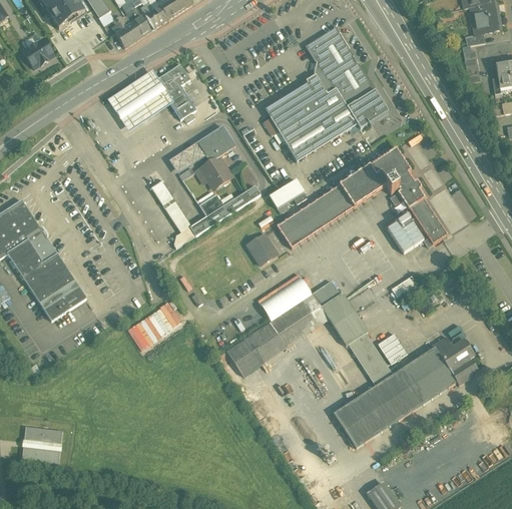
[(84,11),(77,0),(40,0),(58,28),(84,11)]
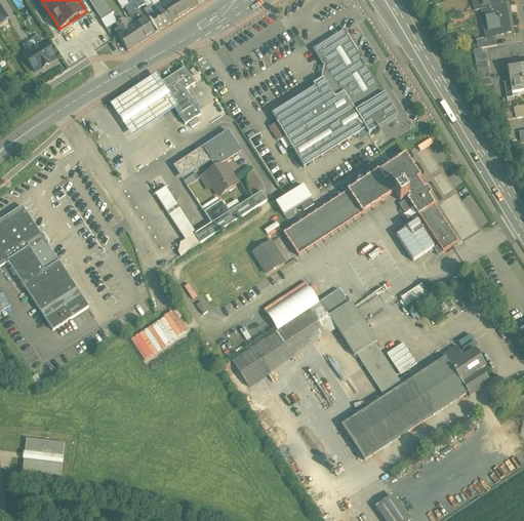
[(112,10),(106,0),(89,0),(101,17),(112,10)]
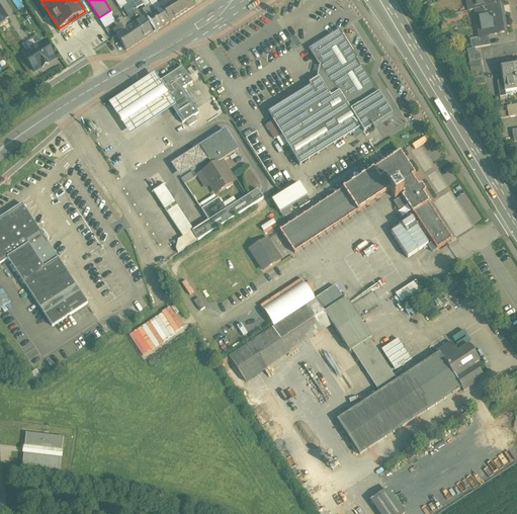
[(127,0),(128,1),(122,4),(128,13),(127,13),(131,19),(130,20),(131,23),(143,15),(136,5),(135,3),(133,0),(127,0)]
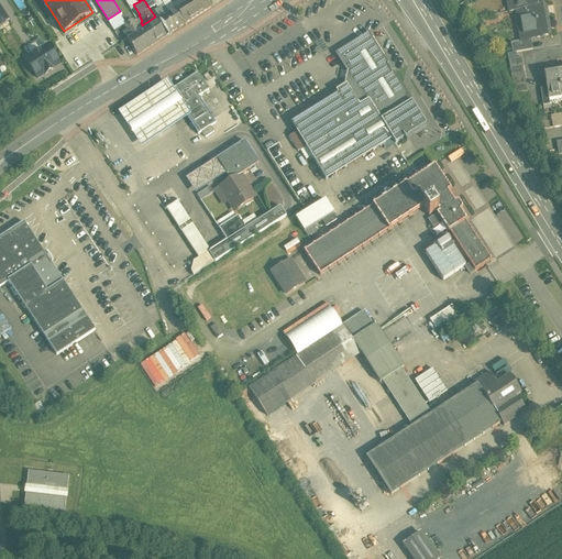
[(182,0),(174,6),(184,21),(210,3),(209,1),(210,0),(182,0)]
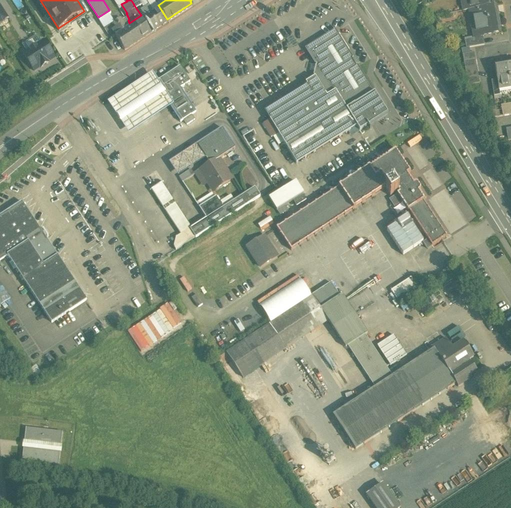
[(461,0),(462,8),(468,7),(490,3),(490,0),(461,0)]
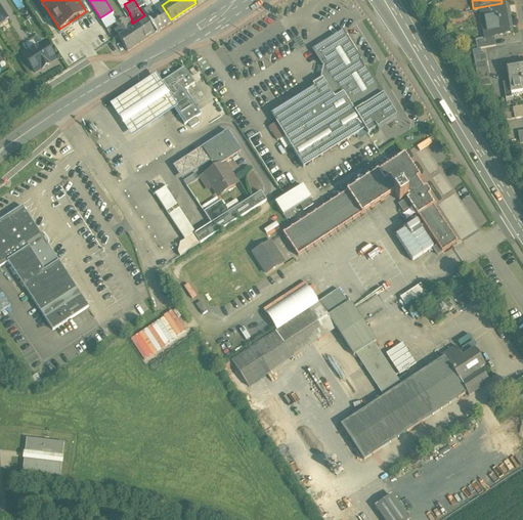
[(161,4),(157,7),(153,1),(143,7),(157,29),(171,19),(162,5),(161,4)]
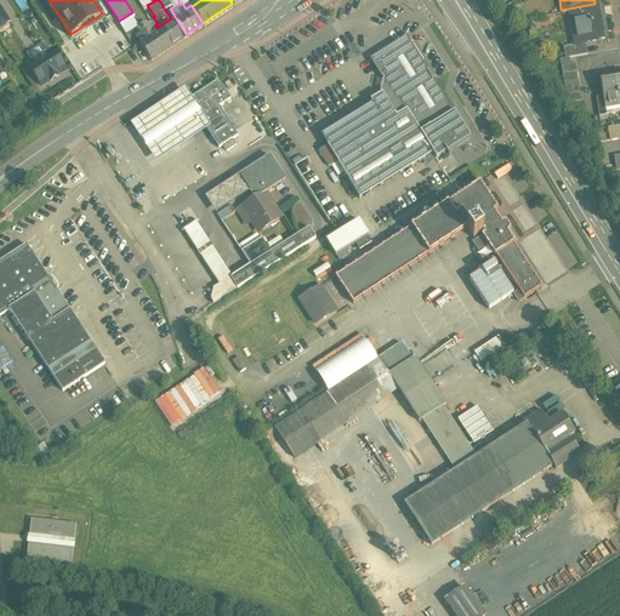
[(595,4),(568,9),(574,41),(574,43),(585,40),(607,36),(601,3),(595,4)]
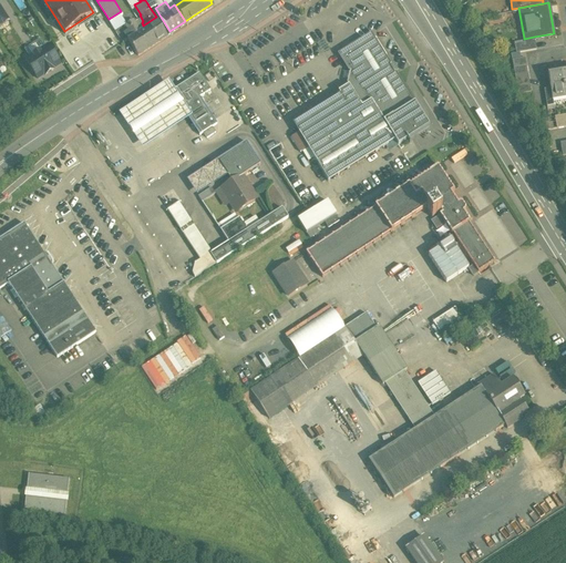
[(143,26),(140,28),(132,17),(124,21),(132,32),(127,36),(137,52),(154,41),(143,26)]
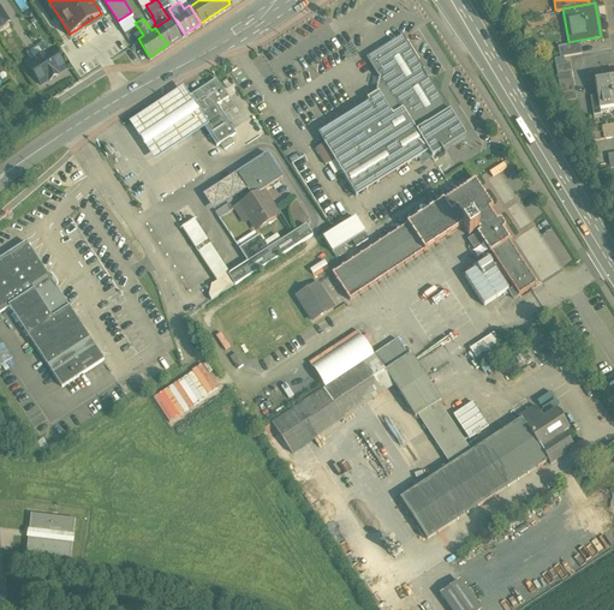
[(170,18),(155,28),(167,45),(180,36),(170,18)]
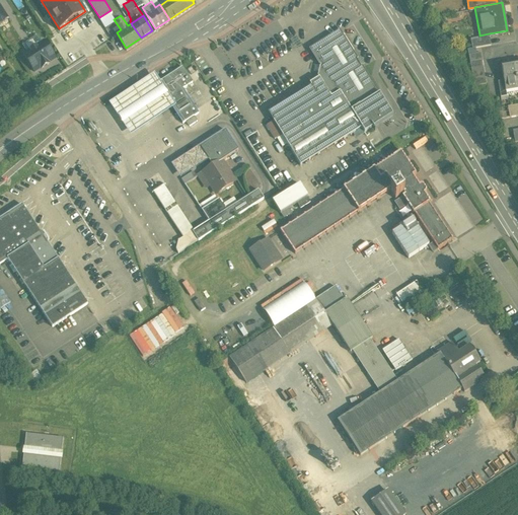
[(377,91),(339,29),(310,47),(320,62),(317,73),(318,75),(309,81),(315,91),(273,118),(289,145),(298,140),(350,107),(350,108),(377,91)]
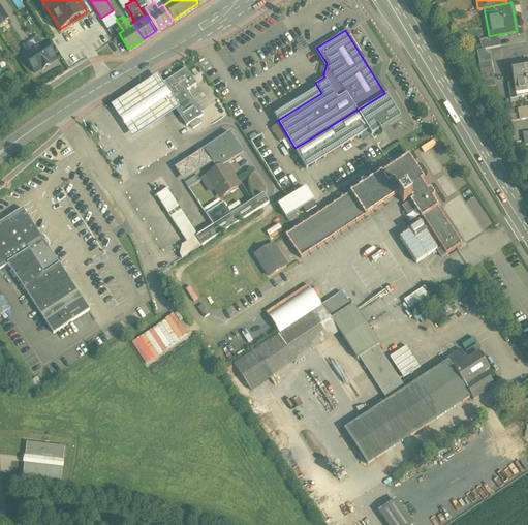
[(498,34),(489,36),(489,35),(479,36),(480,47),(500,42),(498,34)]
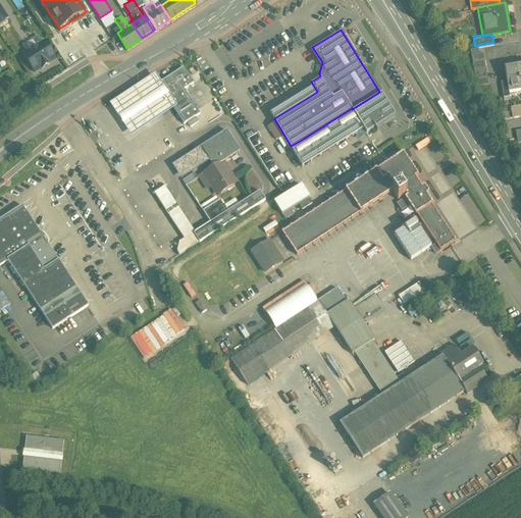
[(43,39),(23,52),(34,68),(41,64),(41,65),(48,60),(54,56),(43,39)]
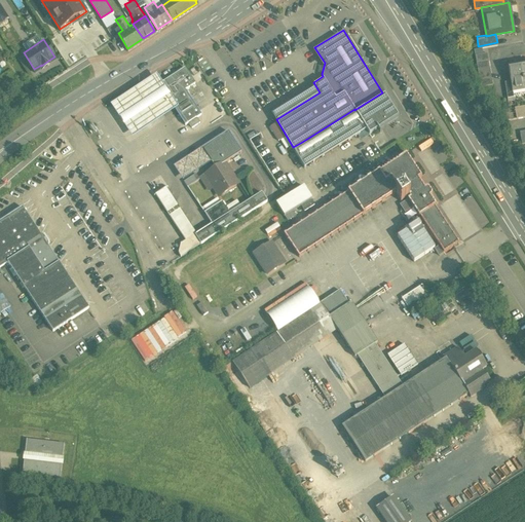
[(486,50),(475,52),(476,60),(488,58),(486,50)]
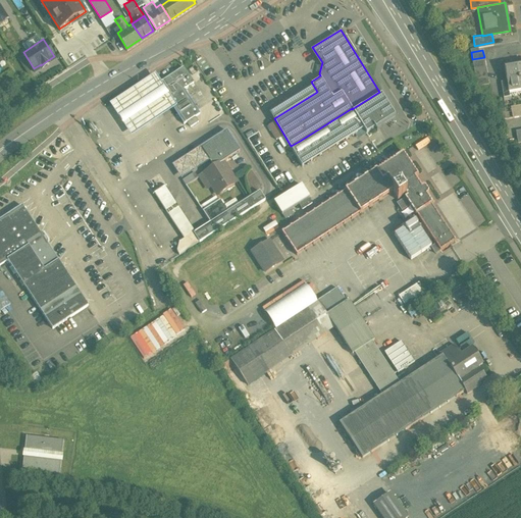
[(517,61),(504,63),(506,78),(507,87),(508,87),(520,84),(517,61)]
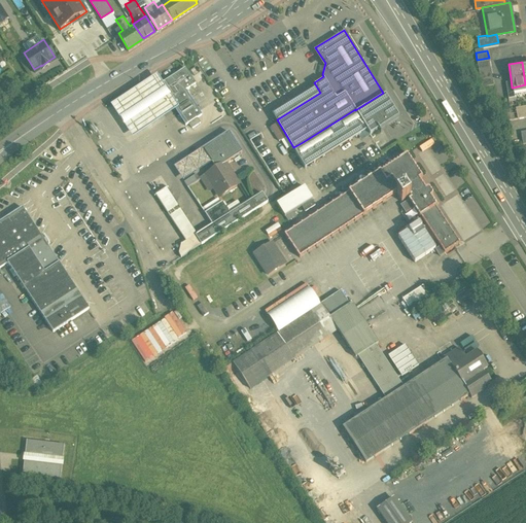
[(196,63),(188,67),(193,74),(200,70),(196,63)]
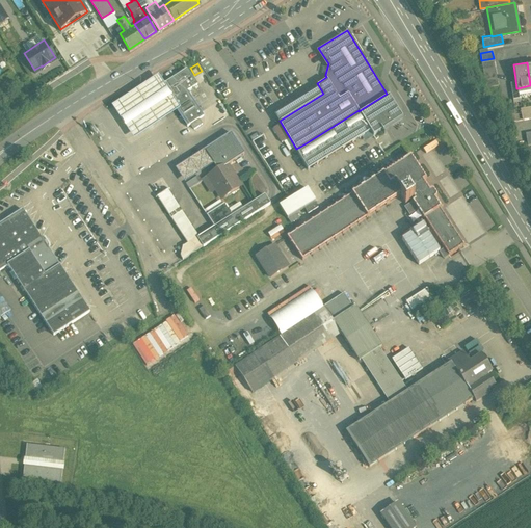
[(186,66),(162,82),(161,84),(169,98),(186,87),(186,88),(196,81),(186,66)]
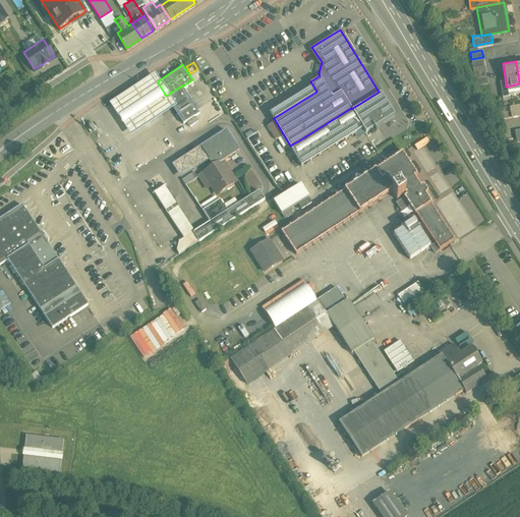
[(172,105),(158,82),(153,75),(152,75),(111,103),(123,120),(131,132),(166,109),(172,105)]
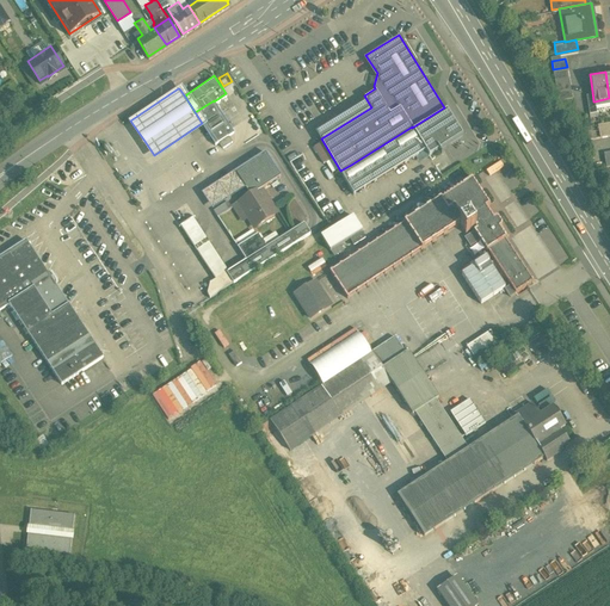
[(592,91),(585,92),(589,111),(596,110),(595,101),(593,101),(592,91)]
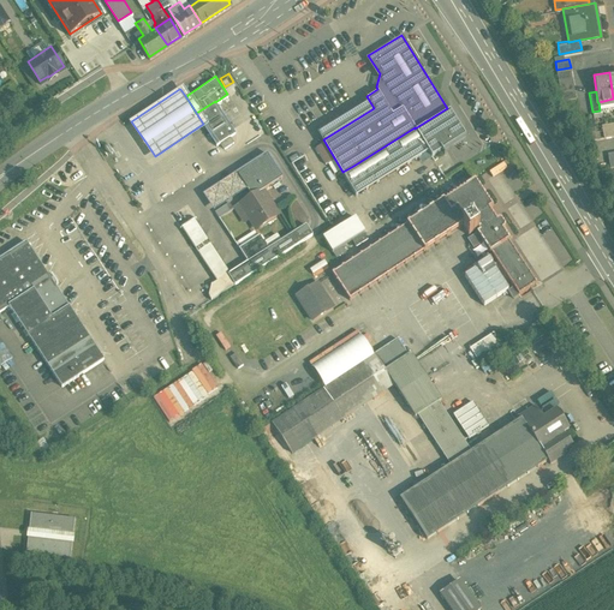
[(215,102),(215,101),(196,113),(215,143),(234,131),(226,118),(215,102)]
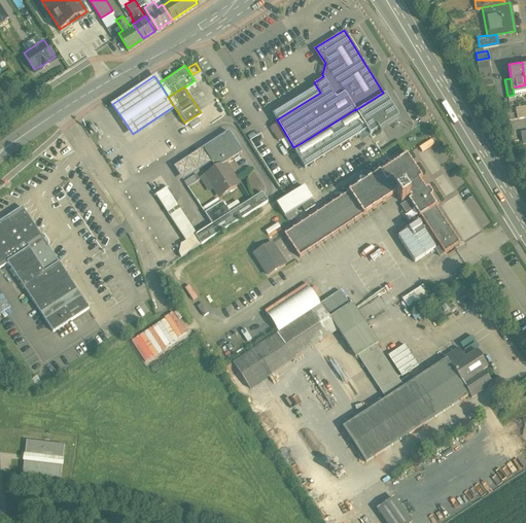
[(383,93),(355,110),(366,127),(370,132),(378,127),(380,130),(381,130),(379,126),(398,114),(385,92),(383,93)]
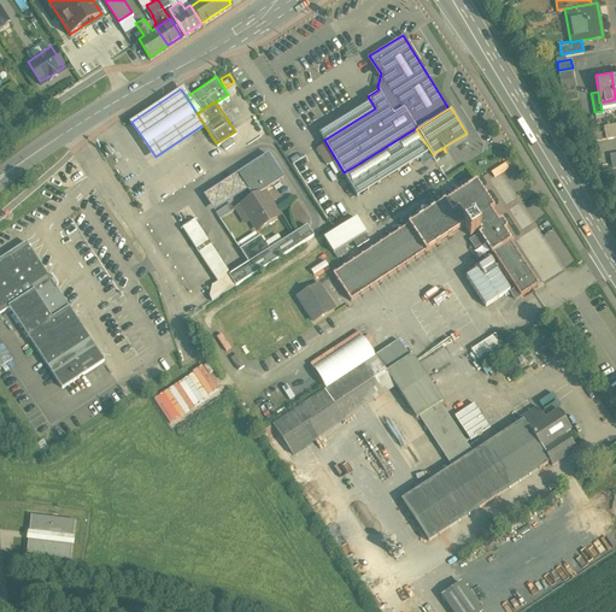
[(611,122),(603,123),(605,136),(614,134),(611,122)]
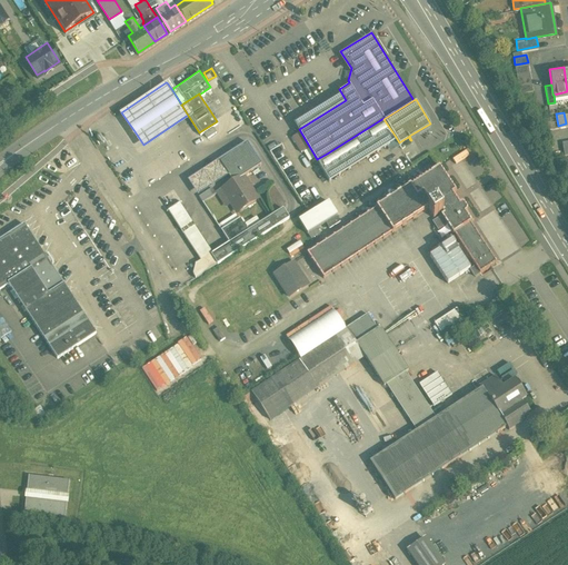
[(384,119),(384,118),(327,154),(317,159),(328,178),(396,137),(384,119)]
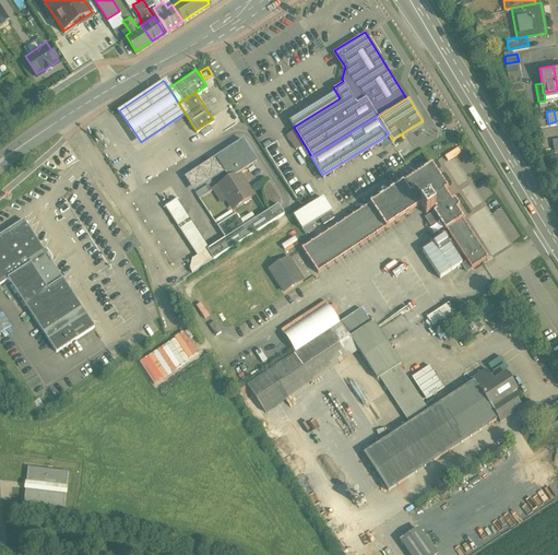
[(209,122),(200,128),(203,133),(212,128),(209,122)]
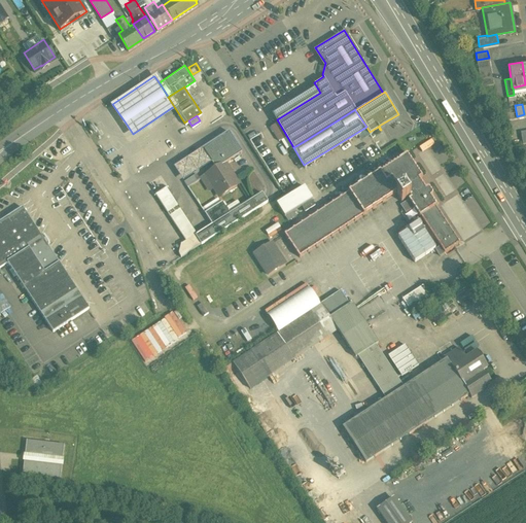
[(228,129),(202,145),(211,160),(215,166),(223,160),(223,161),(241,149),(228,129)]
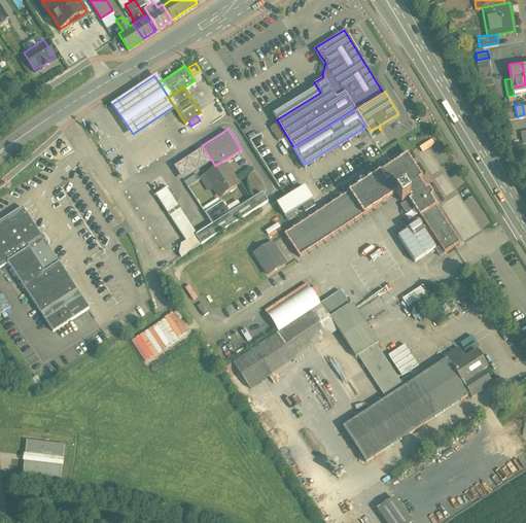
[(249,137),(264,158),(272,151),(258,131),(249,137)]
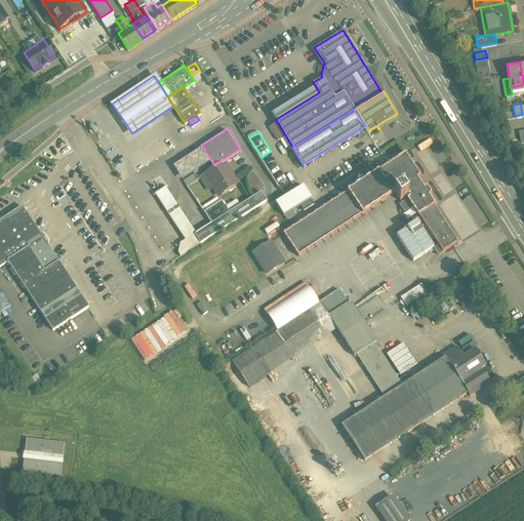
[(201,145),(172,163),(182,177),(210,159),(201,145)]
